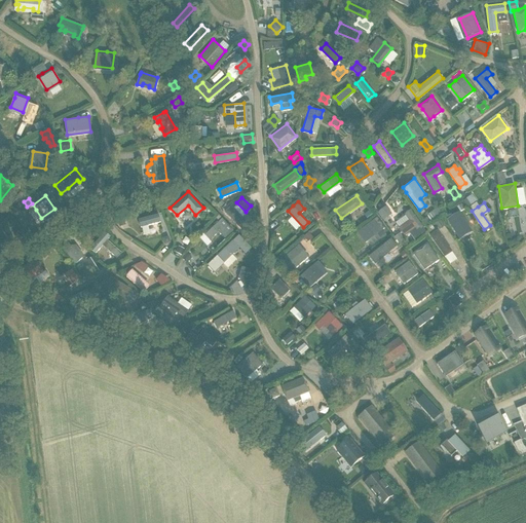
[(377,210),(383,217),(391,211),(385,203),(377,210)]
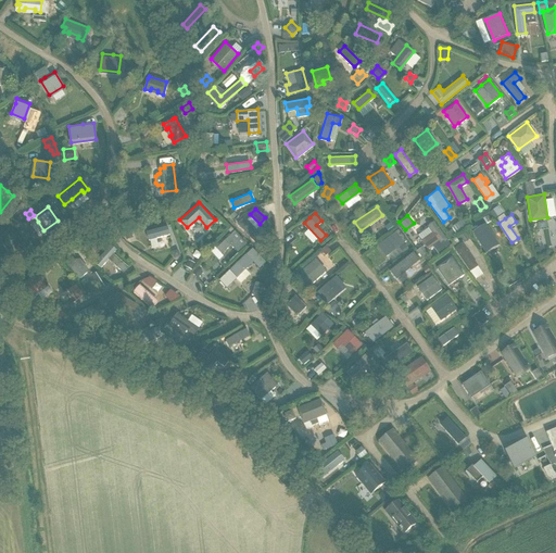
[(263,235),(244,216),(238,223),(255,241),(263,235)]
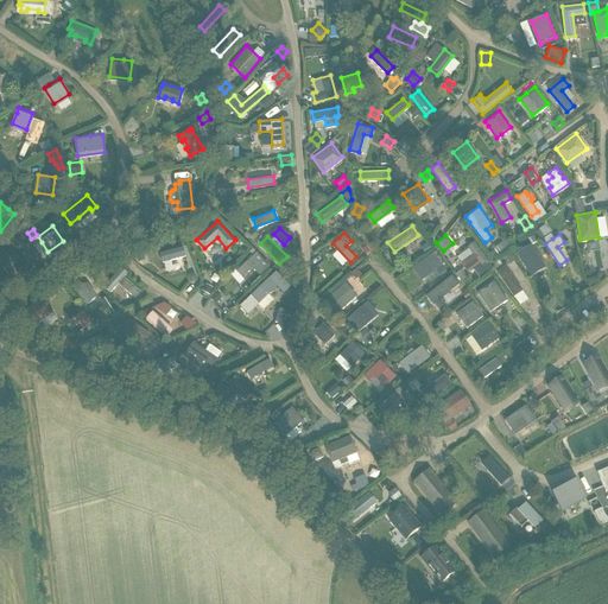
[(500,253),(512,245),(507,236),(495,245),(500,253)]
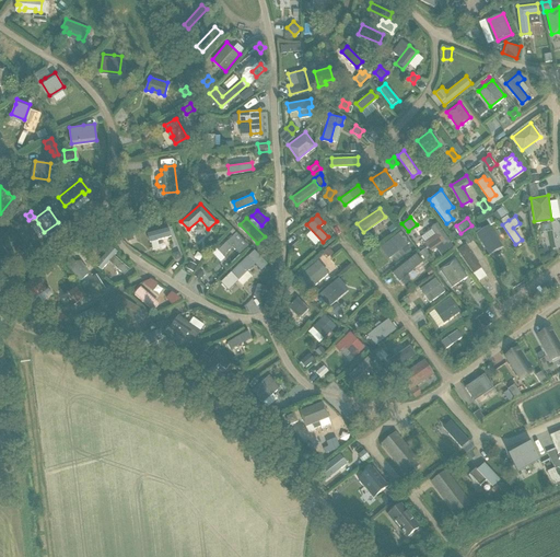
[(13,219),(10,224),(16,229),(20,222),(13,219)]
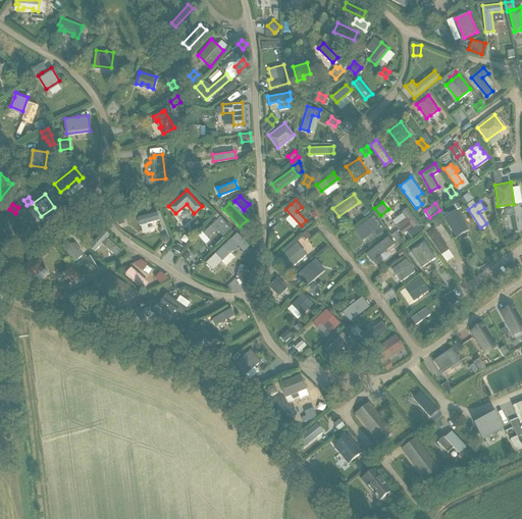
[(360,210),(365,216),(369,212),(364,206),(360,210)]
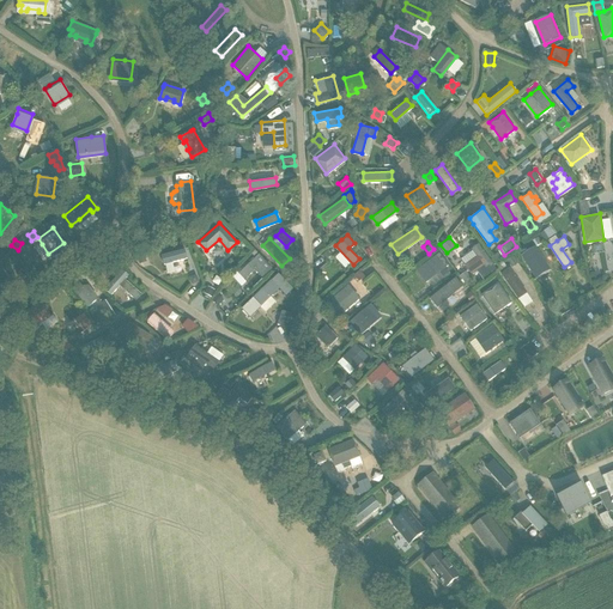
[(479,243),(472,248),(477,255),(465,263),(472,273),(484,265),(486,268),(493,263),(479,243)]
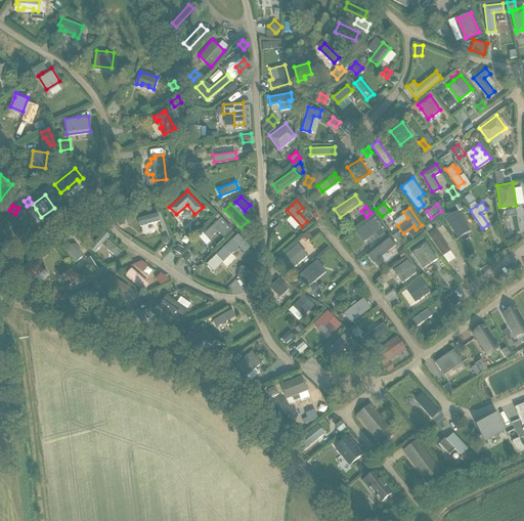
[(467,212),(448,223),(453,230),(471,219),(467,212)]
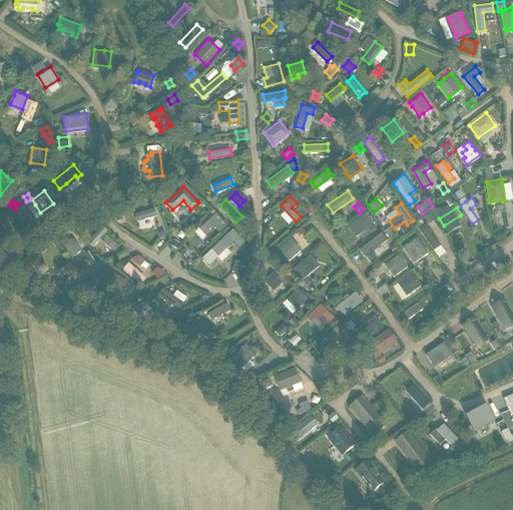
[(269,213),(273,217),(278,212),(275,208),(269,213)]
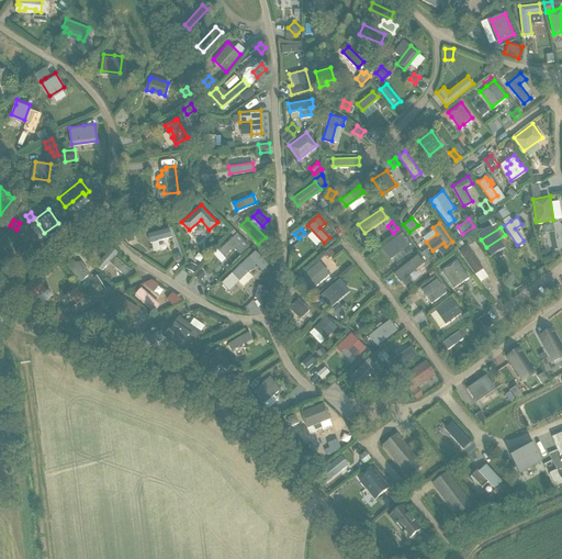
[(149,243),(170,236),(168,230),(147,235),(149,243)]
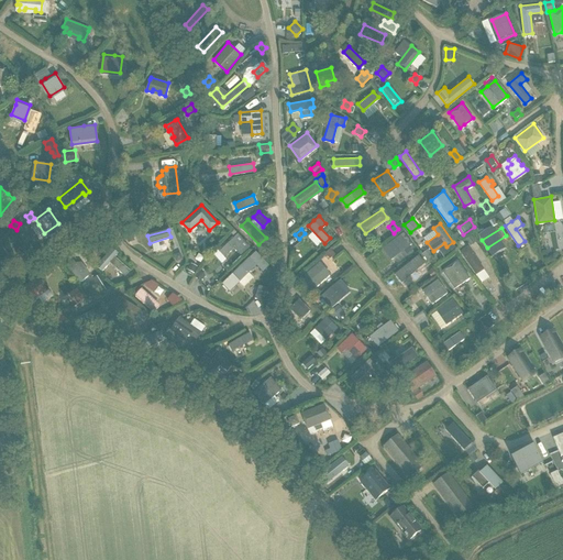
[(453,234),(456,240),(462,235),(459,231),(453,234)]
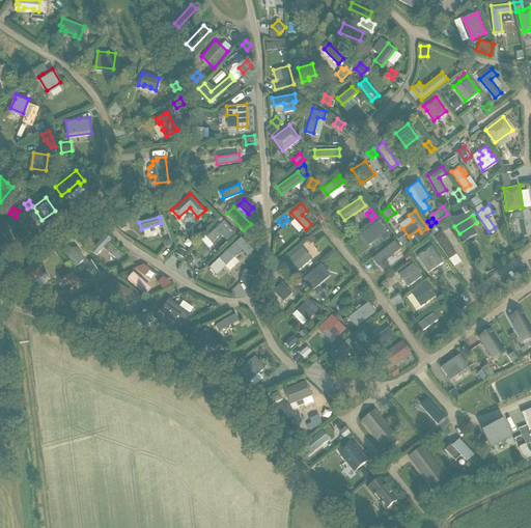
[(380,222),(378,220),(360,233),(368,243),(385,229),(380,222)]
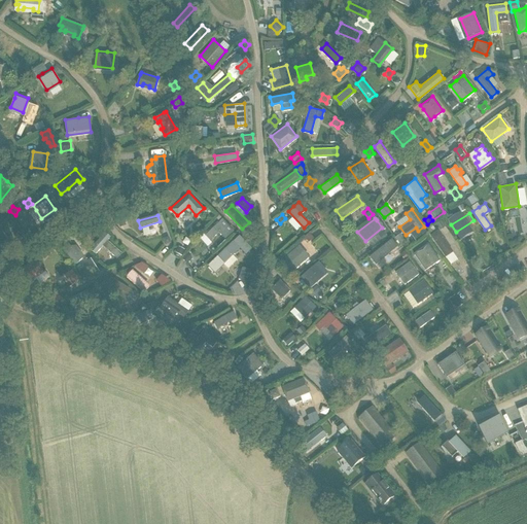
[(218,231),(224,238),(231,232),(219,219),(205,234),(210,239),(218,231)]
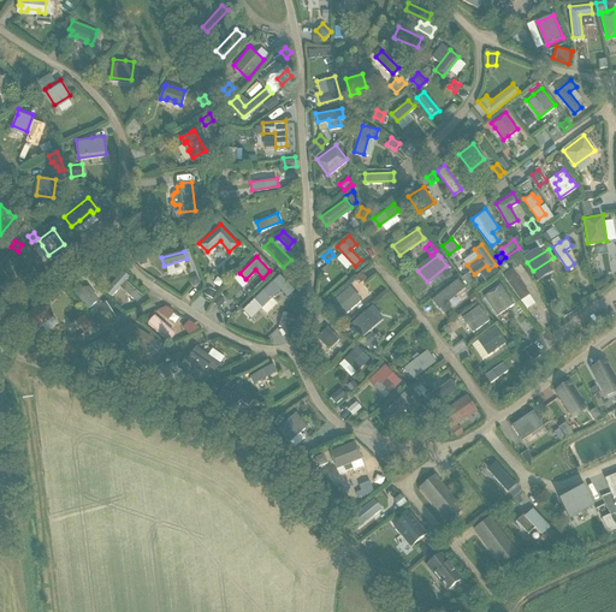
[(521,262),(516,256),(510,261),(514,267),(521,262)]
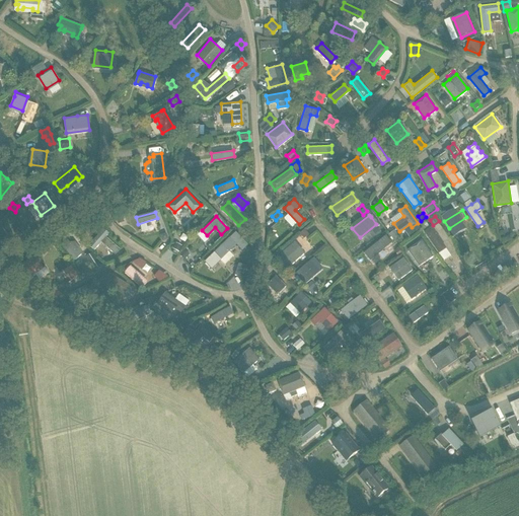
[(0,222),(0,240),(2,239),(8,235),(0,222)]
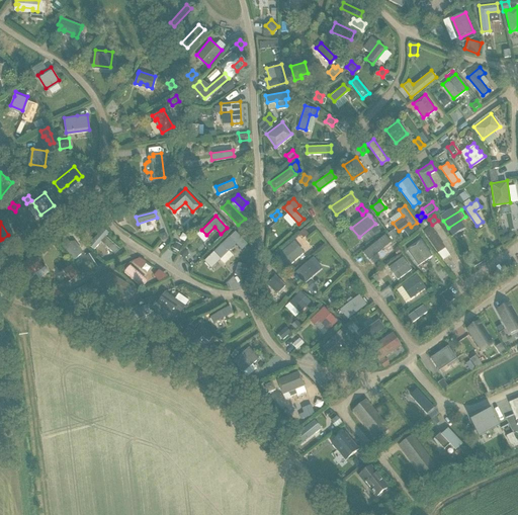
[(444,246),(431,226),(424,231),(437,251),(444,246)]
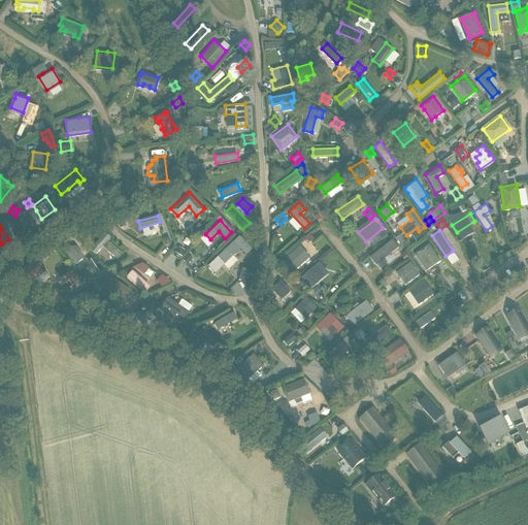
[(102,244),(117,257),(122,252),(107,239),(110,236),(105,231),(90,248),(95,253),(102,244)]
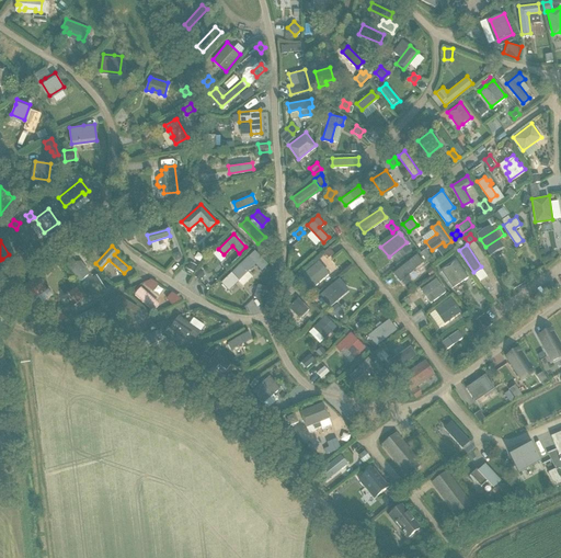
[(333,252),(329,247),(323,251),(329,257),(333,252)]
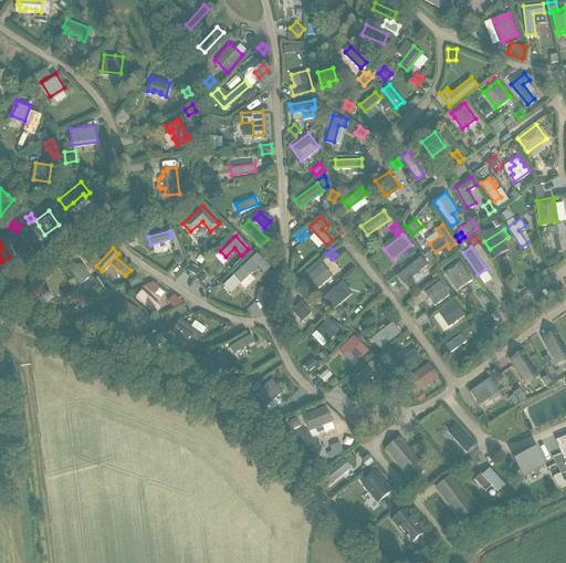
[(435,256),(430,249),(425,253),(429,260),(435,256)]
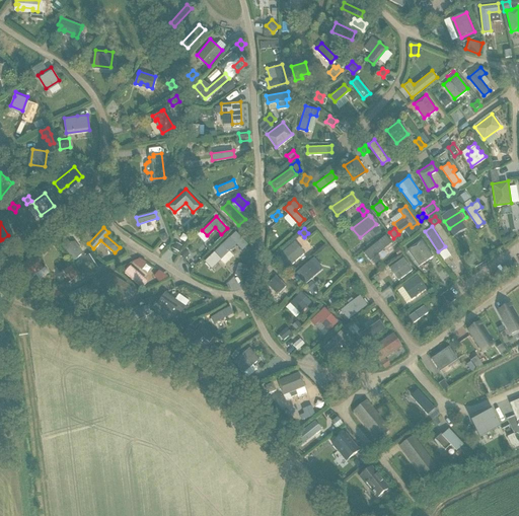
[(74,230),(68,234),(71,239),(78,236),(74,230)]
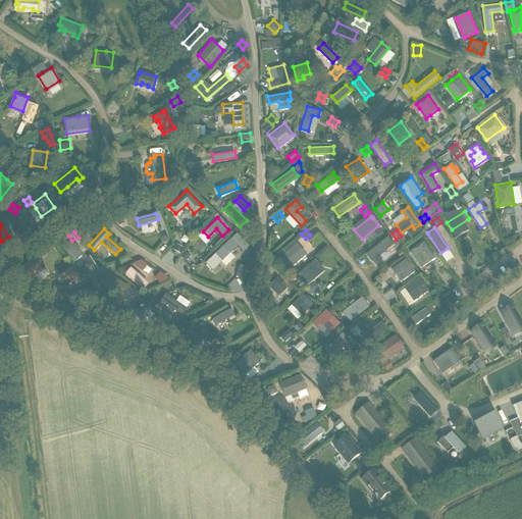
[(239,231),(235,236),(240,241),(243,237),(239,231)]
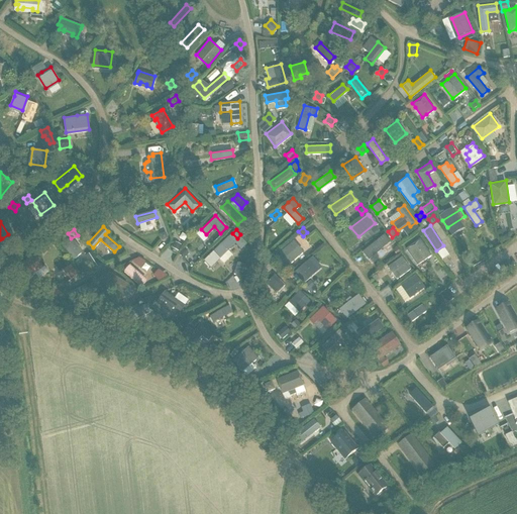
[(166,230),(160,232),(162,238),(168,236),(166,230)]
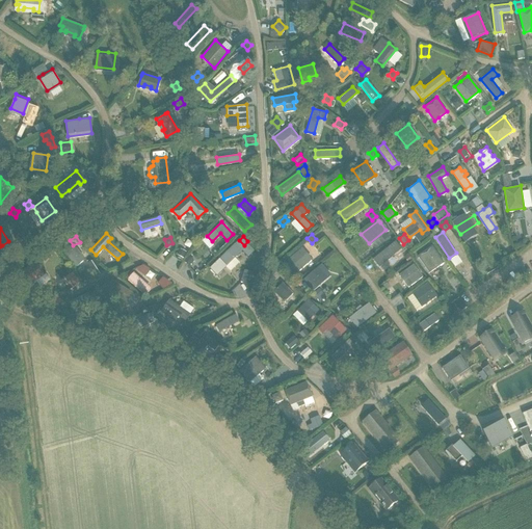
[(400,245),(395,239),(376,255),(380,261),(400,245)]
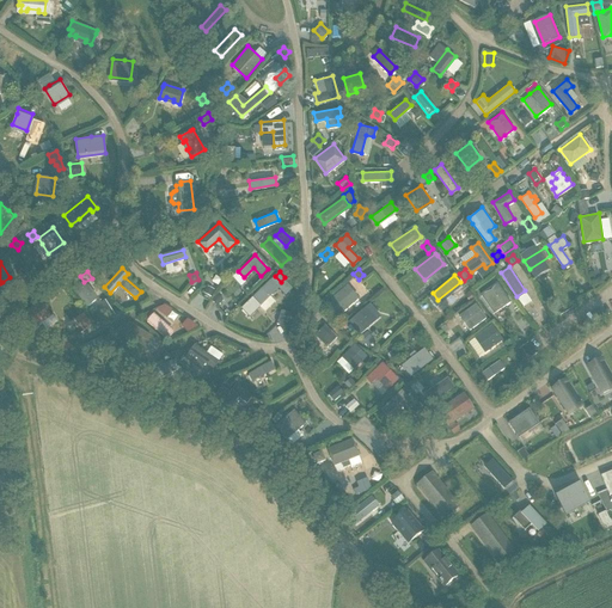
[(273,278),(252,296),(258,304),(259,305),(281,284),(274,276),(273,278)]
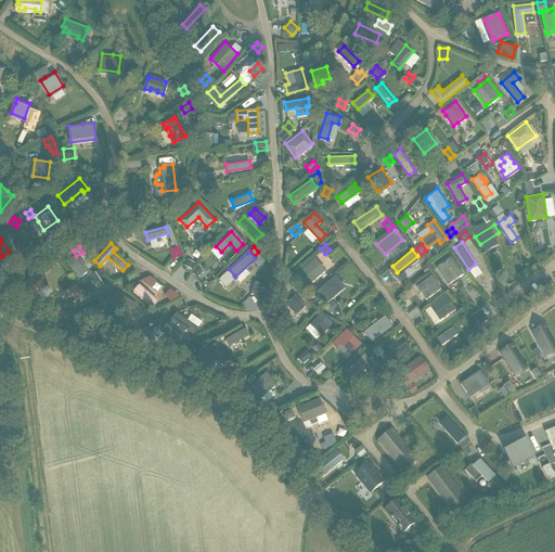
[(17,258),(23,266),(31,259),(27,253),(17,258)]
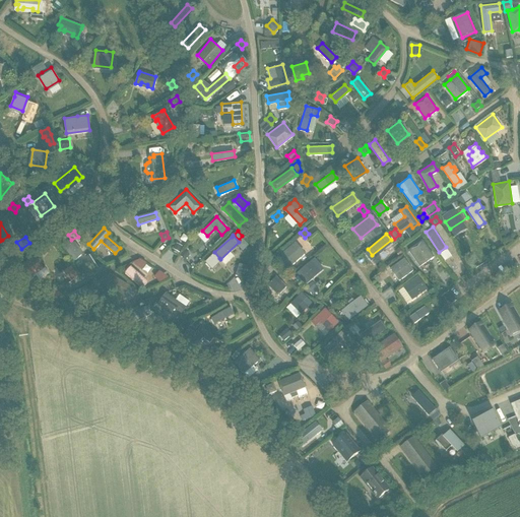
[(478,237),(470,248),(480,255),(489,244),(478,237)]
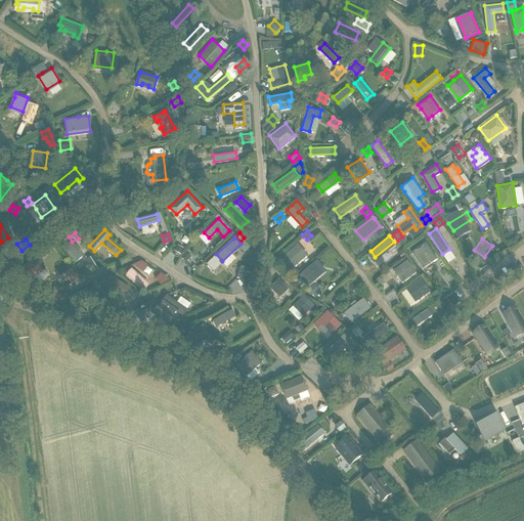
[(69,242),(63,246),(74,261),(79,257),(82,255),(73,242),(70,244),(69,242)]
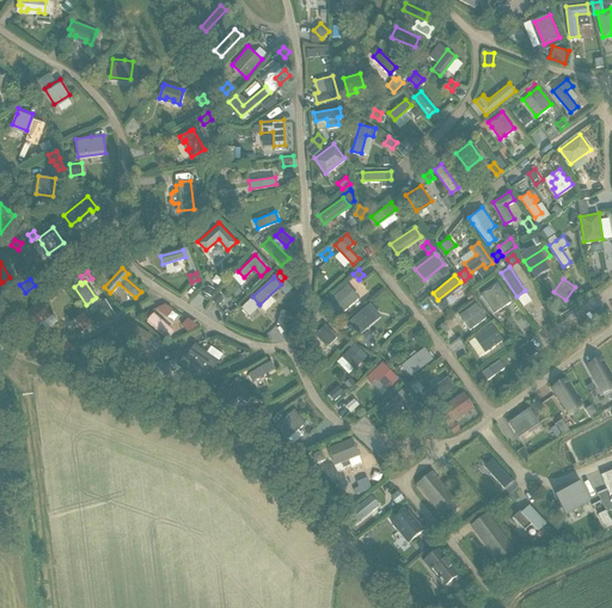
[(509,300),(496,282),(481,293),(494,311),(509,300)]
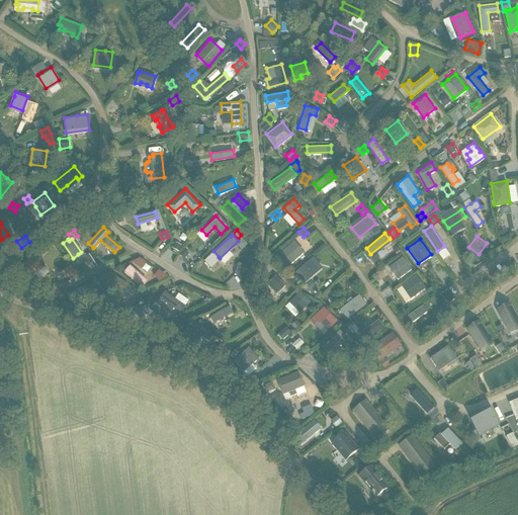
[(279,253),(285,259),(289,264),(304,251),(294,240),(279,253)]
